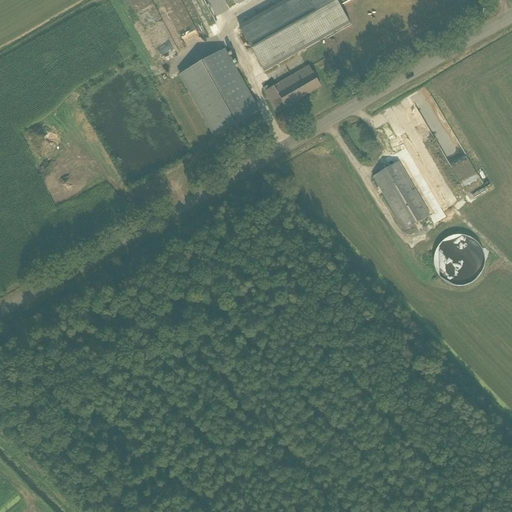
[(337,0),(288,0),(239,28),(266,72),(351,25),(337,0)]
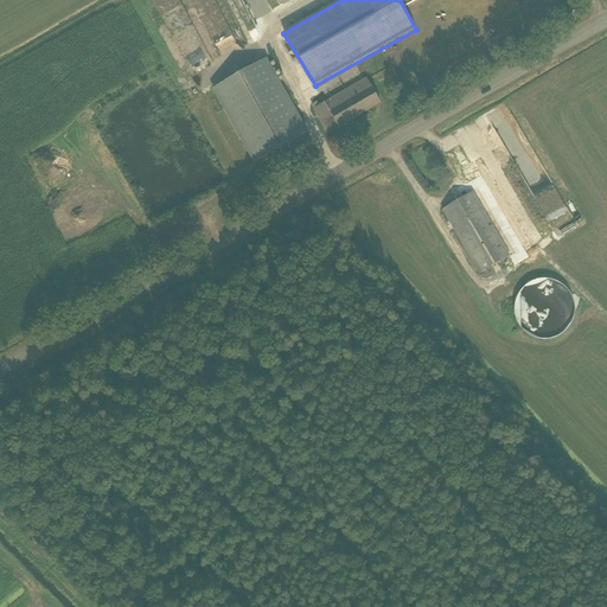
[(213,88),(255,161),(307,132),(267,58),(213,88)]
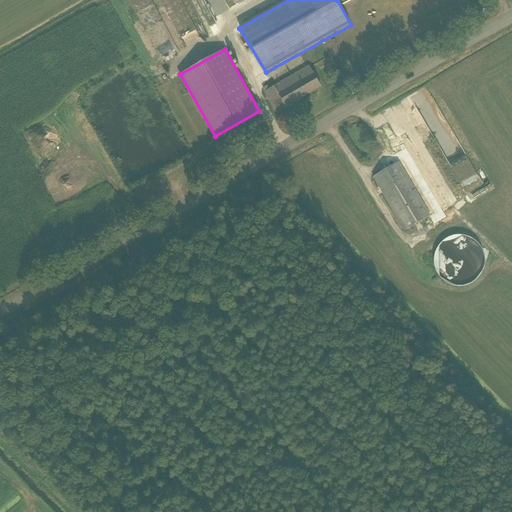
[(310,66),(265,92),(271,104),(272,104),(277,113),(322,87),(310,66)]
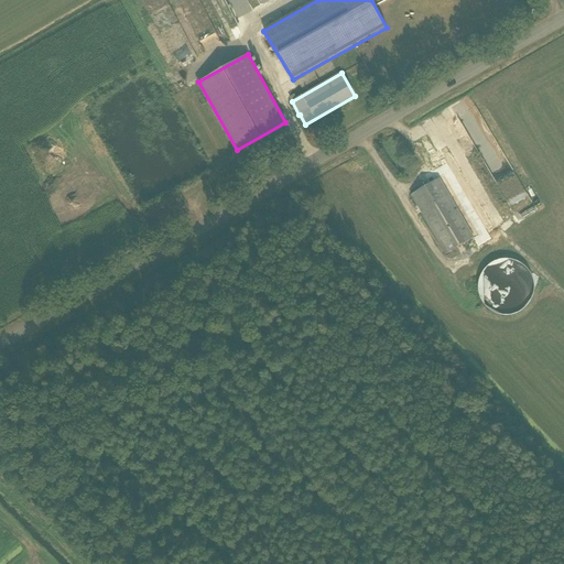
[(430,184),(411,195),(446,255),(465,243),(469,251),(500,234),(456,159),(425,176),(430,184)]
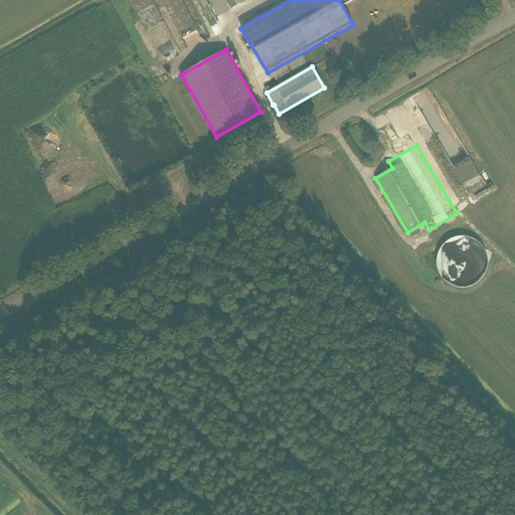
[(445,281),(453,285),(462,286),(471,284),(478,279),(484,272),(486,263),(486,254),(482,245),(476,239),(468,234),(459,233),(450,235),(444,239),(439,245),(435,252),(434,260),(435,268),(439,275),(445,281)]
